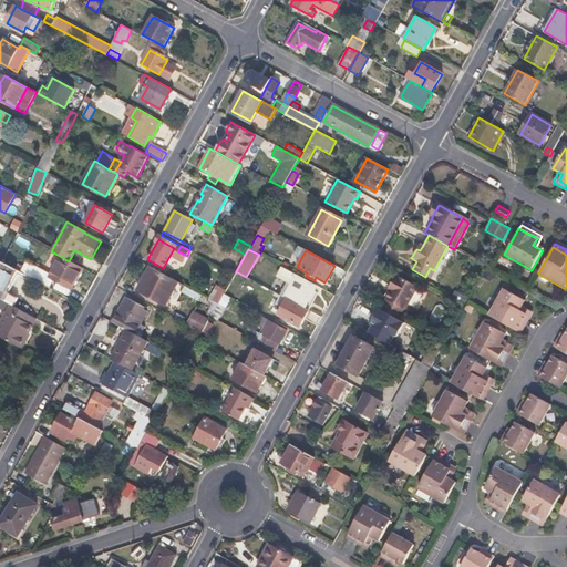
[(69,261),(60,256),(50,275),(60,280),(59,284),(70,289),(82,268),(69,261)]
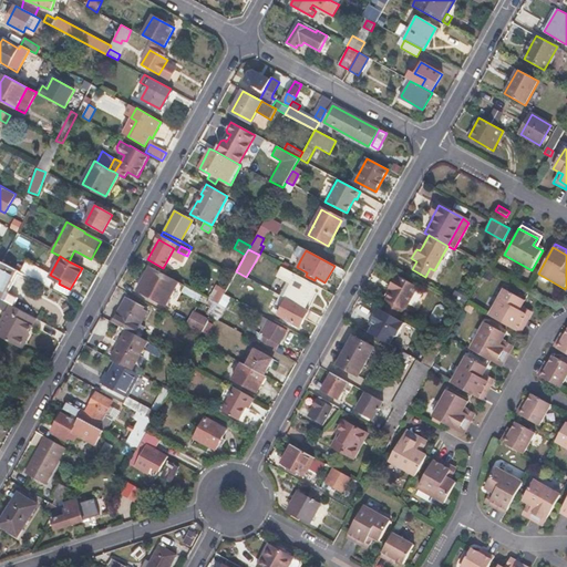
[(16,270),(1,263),(0,264),(0,299),(8,303),(10,306),(13,307),(18,298),(4,291),(16,270)]
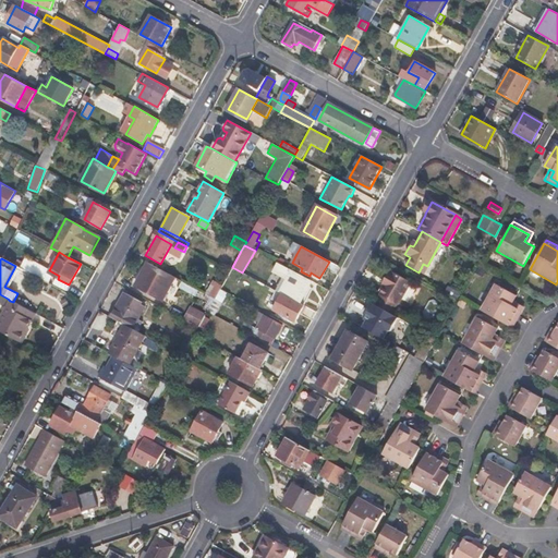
[(273,270),(287,278),(279,292),(282,294),(299,303),(302,295),(310,279),(277,262),(273,270)]
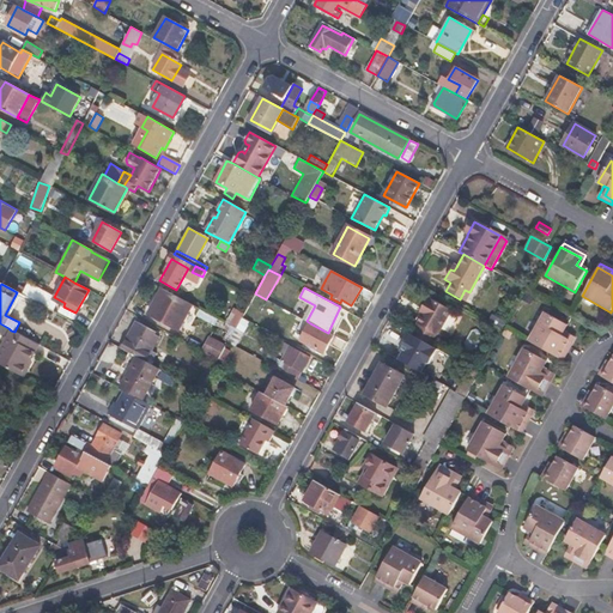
[(162,289),(158,293),(147,314),(177,329),(190,304),(162,289)]
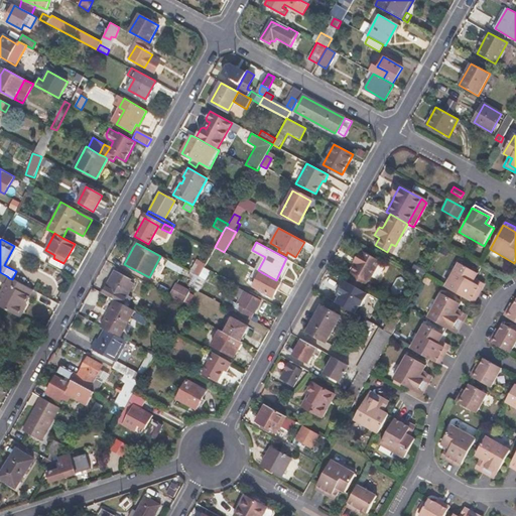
[(44,253),(35,248),(31,255),(44,262),(48,255),(44,253)]
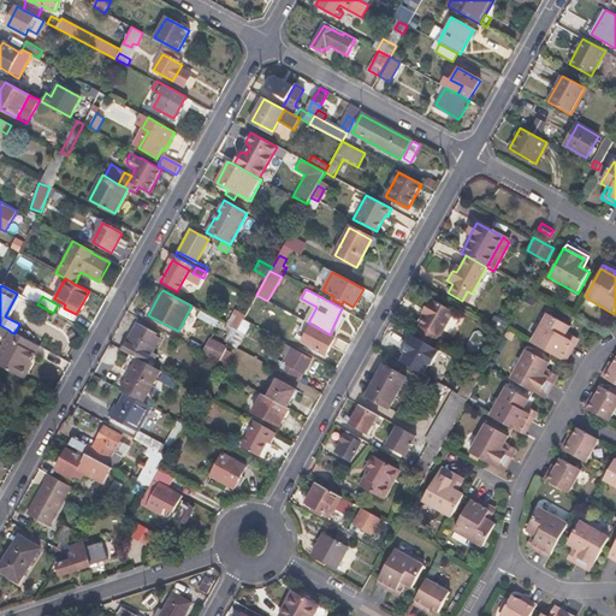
[(427,313),(425,317),(420,326),(438,336),(440,337),(454,313),(430,300),(424,311),(427,313)]
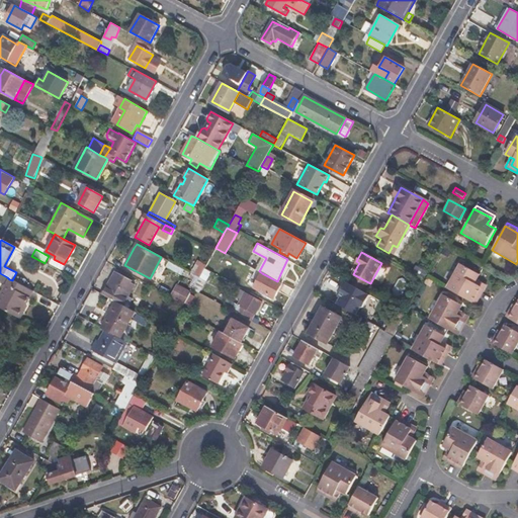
[(197,261),(191,275),(200,278),(205,264),(197,261)]
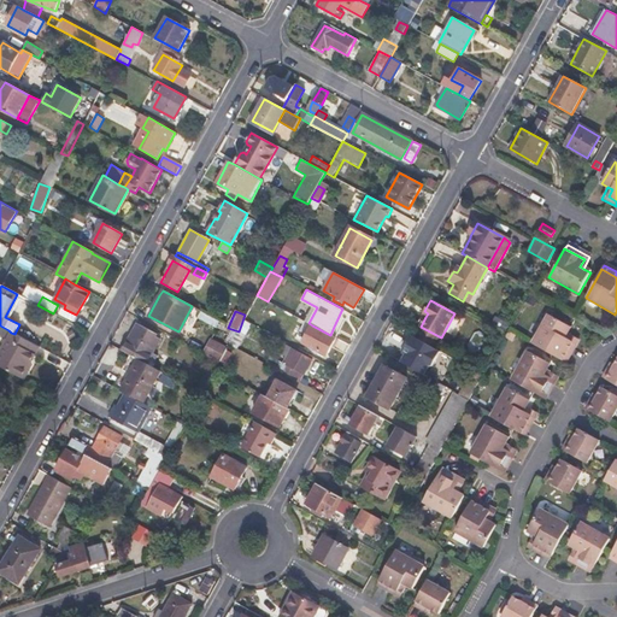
[(571,325),(550,313),(533,344),(562,359),(573,341),(565,336),(568,333),(571,325)]
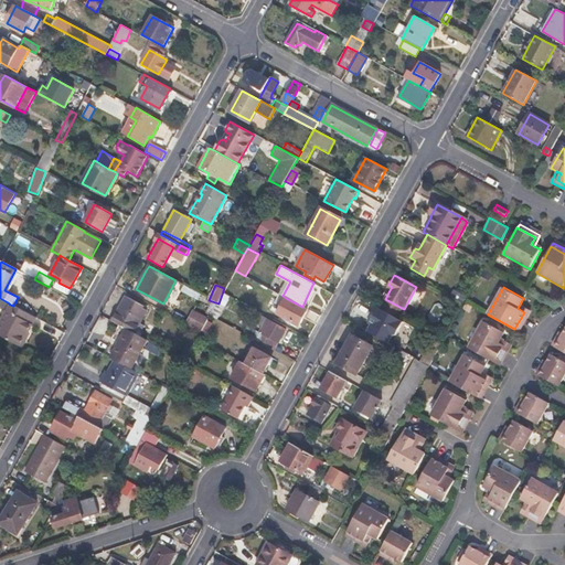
[(32,305),(18,297),(13,306),(27,313),(32,305)]
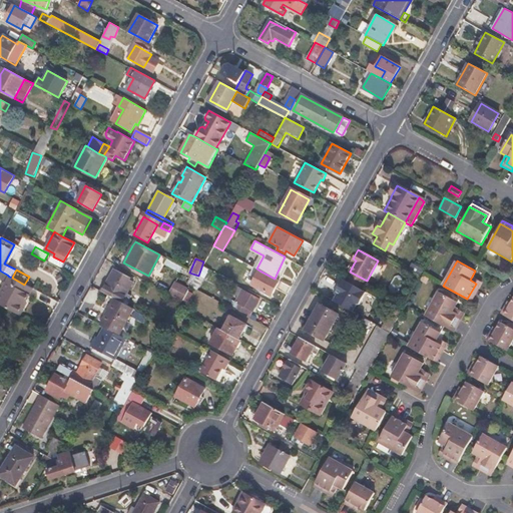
[(106,286),(104,285),(100,291),(115,299),(122,303),(134,283),(130,281),(131,279),(115,270),(106,286)]
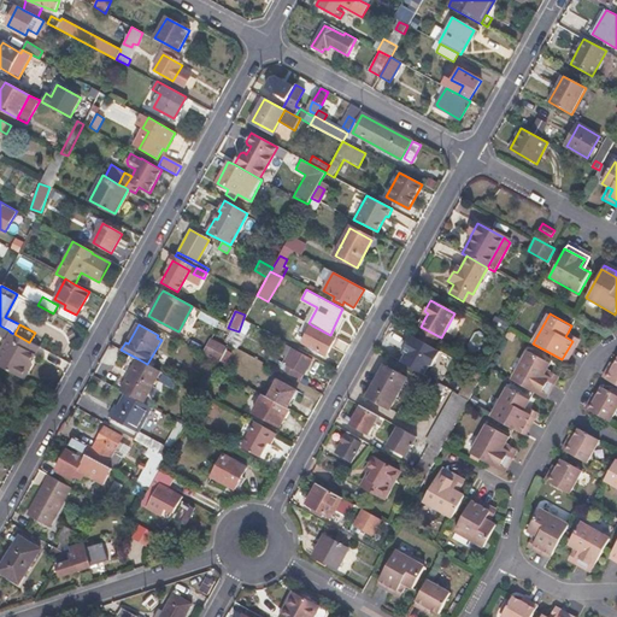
[(330,335),(312,325),(303,342),(327,356),(336,338),(330,335)]
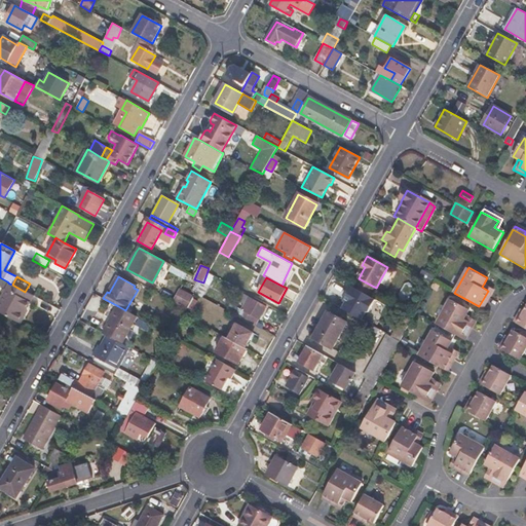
[(290,282),(285,278),(282,286),(287,288),(290,282)]
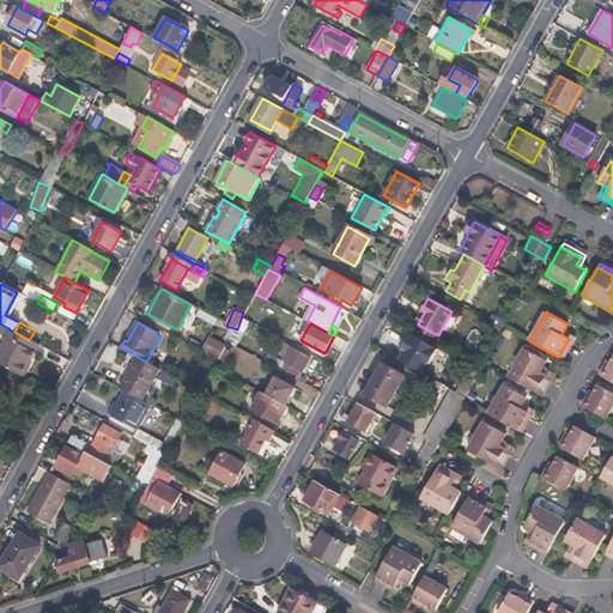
[(436,334),(418,325),(412,334),(431,345),(436,334)]
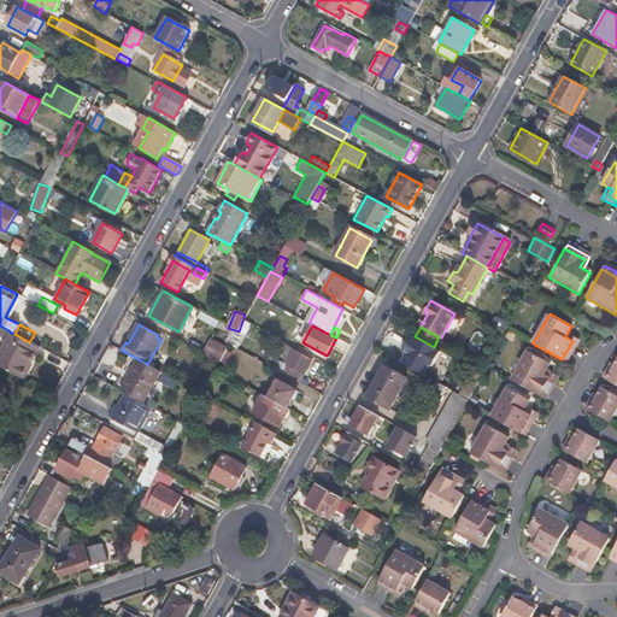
[(15,334),(11,333),(0,352),(0,366),(21,378),(37,346),(29,342),(15,334)]
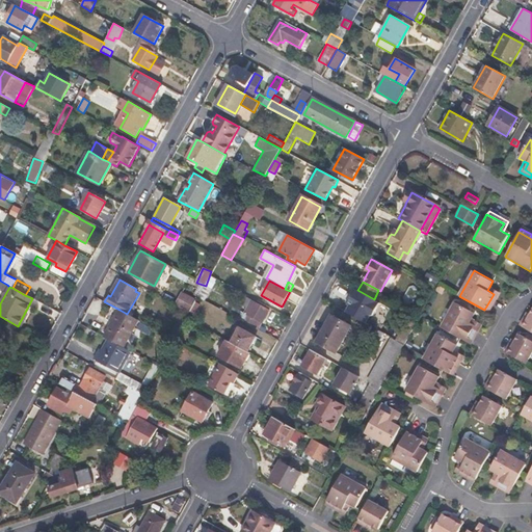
[(489,287),(487,290),(494,294),(484,310),(488,312),(499,292),(489,287)]
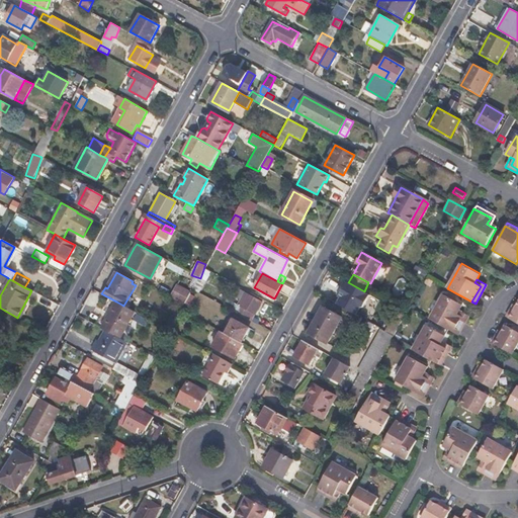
[(348,282),(346,281),(338,295),(341,297),(337,305),(356,315),(368,293),(364,291),(348,282)]
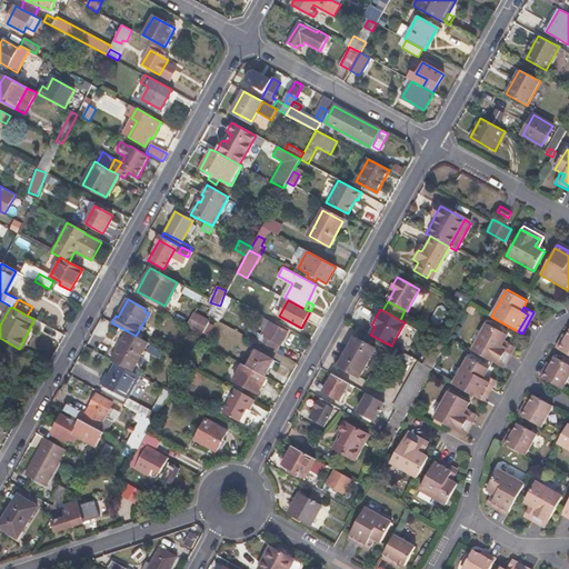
[(209,322),(195,315),(188,326),(196,330),(202,335),(209,322)]
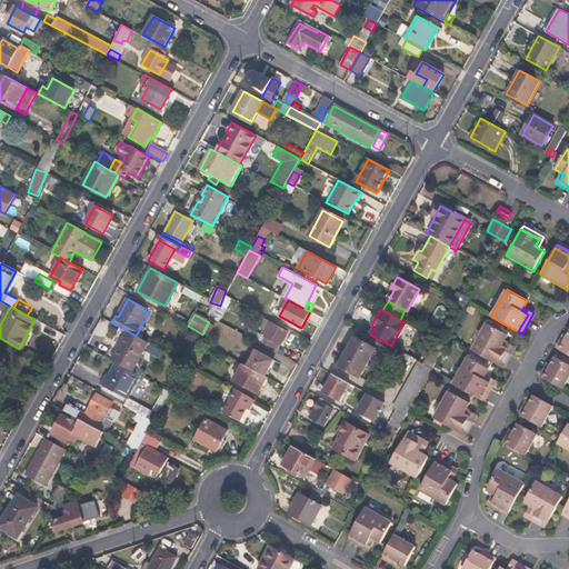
[(269,321),(265,330),(261,336),(270,340),(279,346),(287,331),(269,321)]
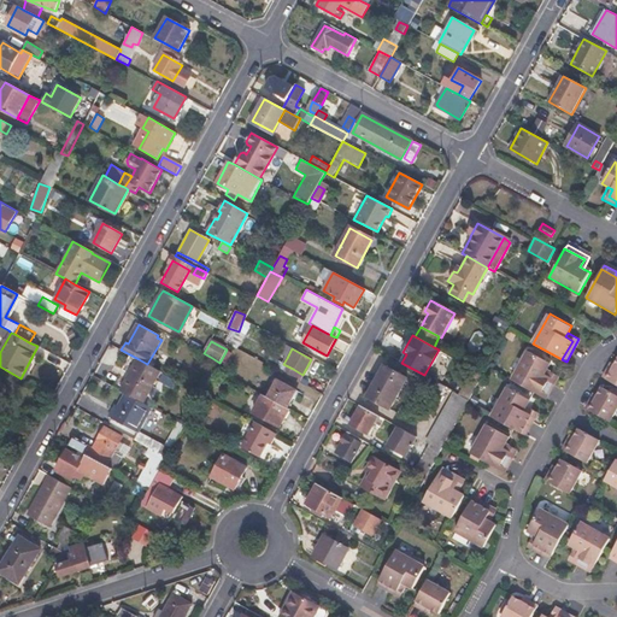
[(550,363),(528,351),(511,380),(540,397),(551,378),(544,374),(546,369),(550,363)]
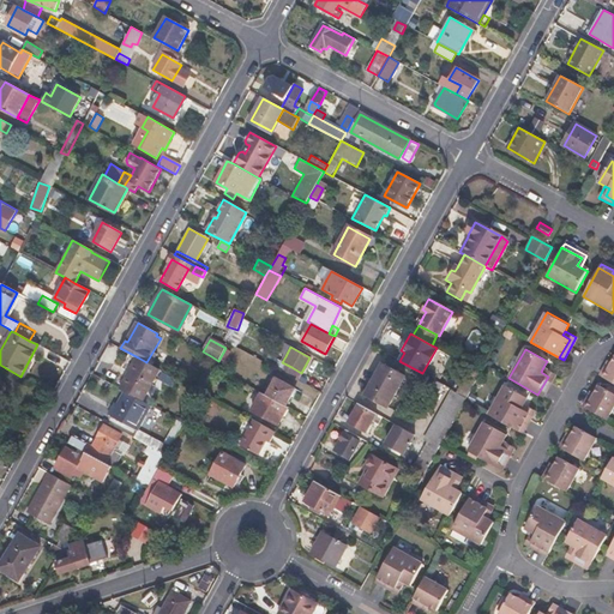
[(218,361),(211,356),(194,387),(202,391),(215,367),(218,361)]
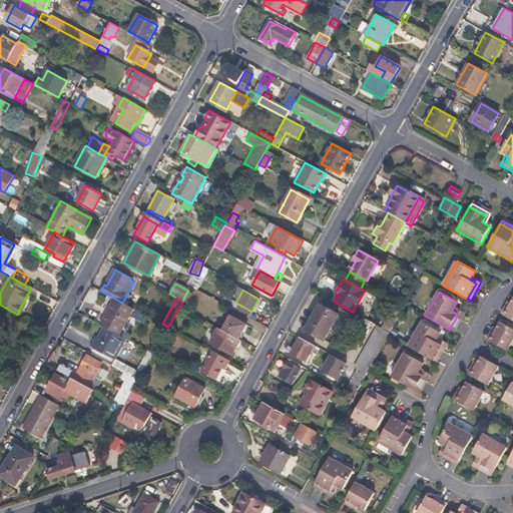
[(227,298),(224,305),(240,313),(243,307),(235,303),(227,298)]
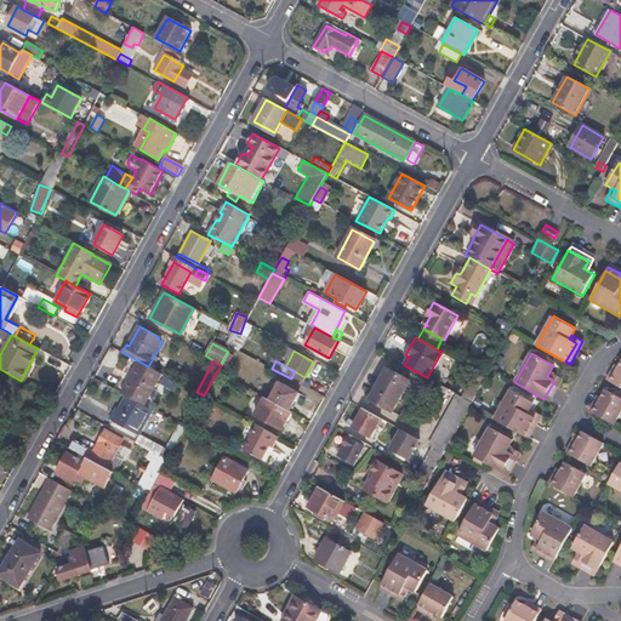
[(148,366),(140,362),(123,394),(124,394),(142,404),(160,372),(148,366)]
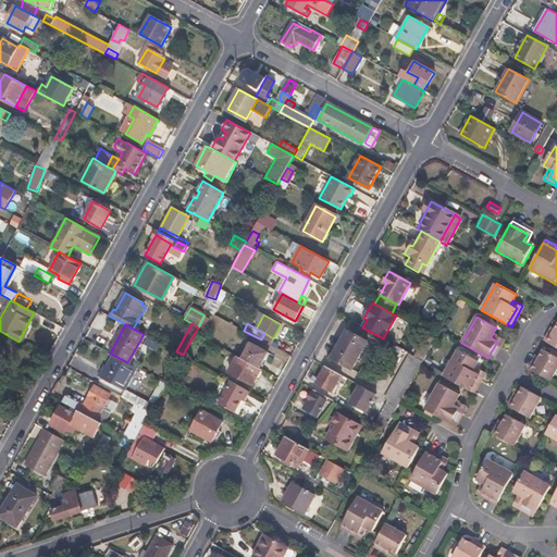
[(553,333),(549,331),(544,341),(556,348),(556,325),(555,330),(553,333)]
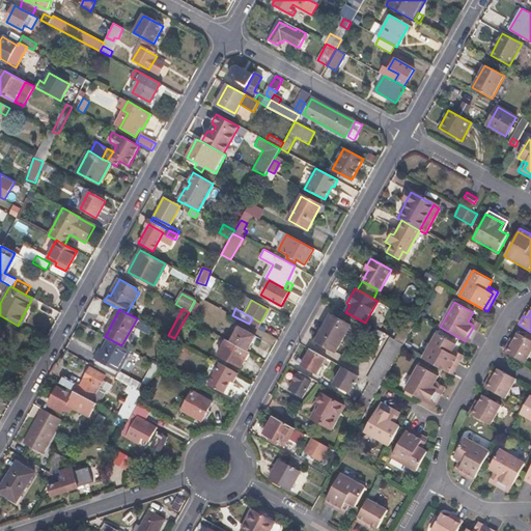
[(350,326),(331,315),(315,342),(334,353),(350,326)]
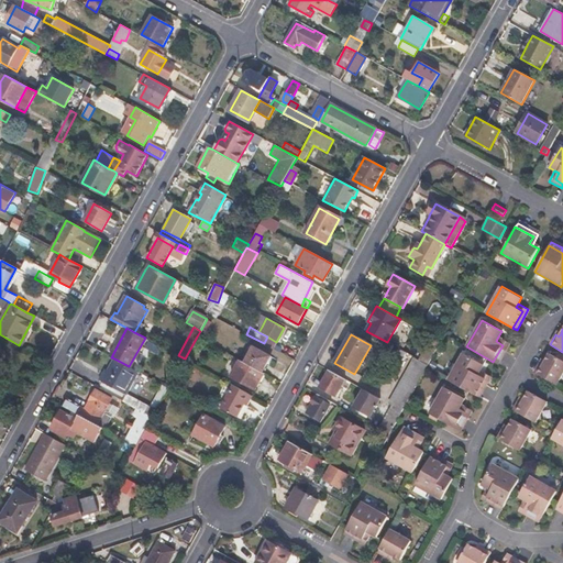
[(498,337),(496,341),(503,345),(493,362),(497,364),(509,343),(498,337)]
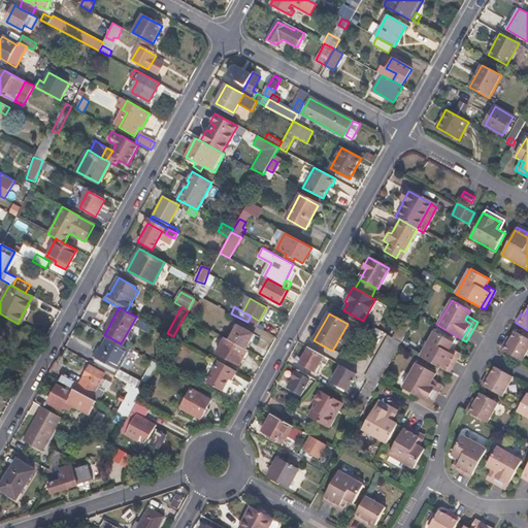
[(254,334),(237,325),(230,340),(245,349),(254,334)]
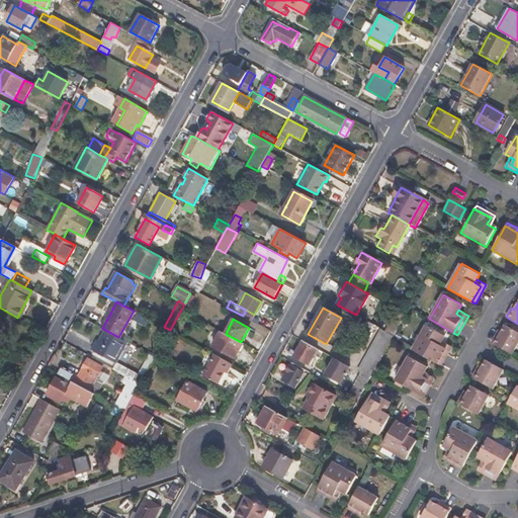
[(444,336),(426,325),(412,350),(436,363),(444,348),(438,345),(441,341),(444,336)]
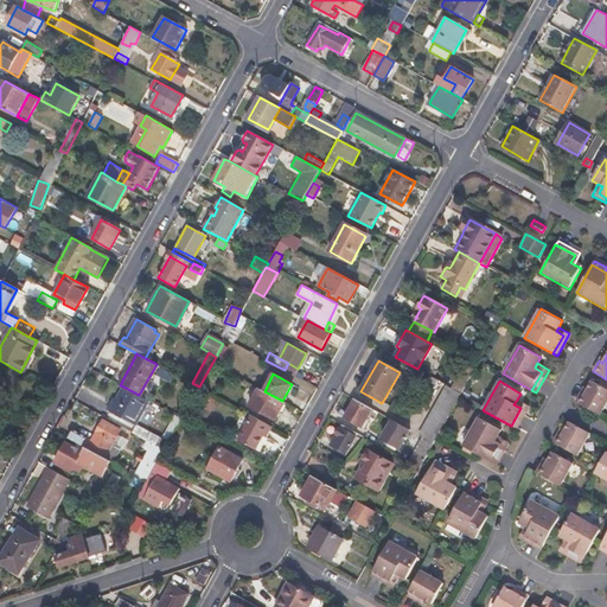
[(586,394),(582,391),(576,402),(601,416),(606,404),(606,390),(593,382),(588,390),(586,394)]
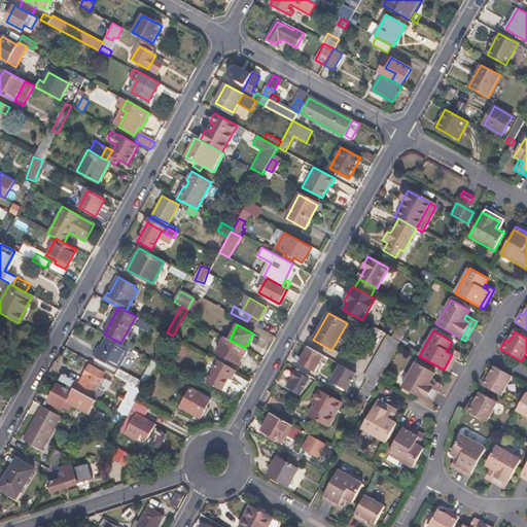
[(120,343),(105,335),(94,355),(117,367),(129,347),(120,343)]
